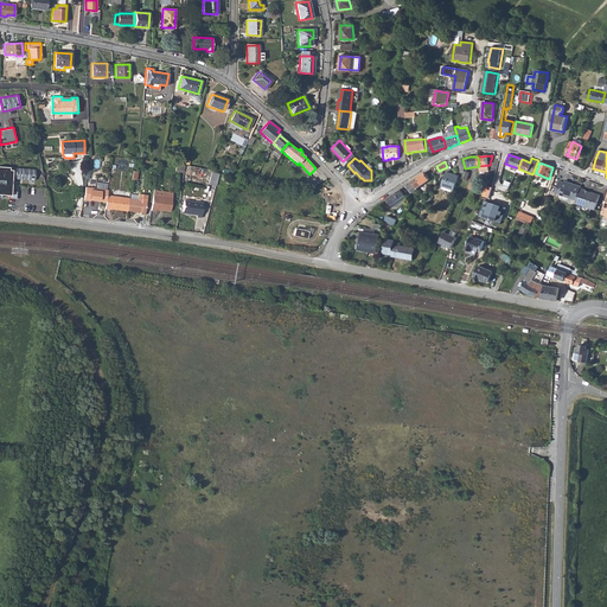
[(0,193),(11,195),(13,167),(0,166),(0,193)]
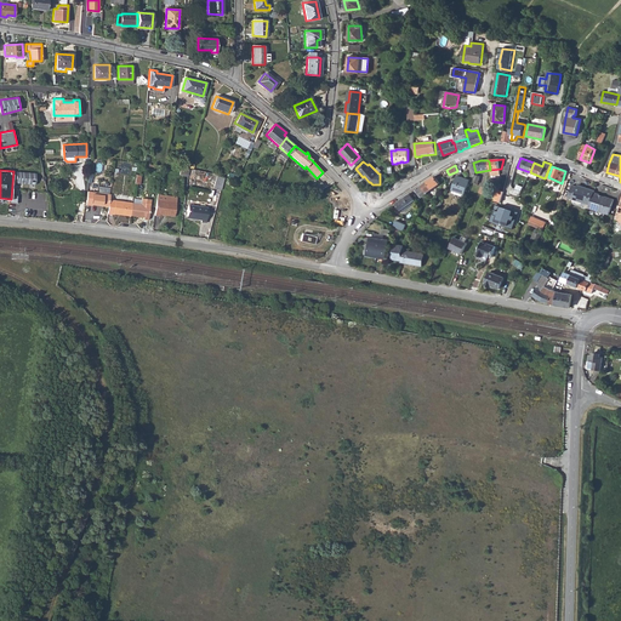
[(427,181),(422,186),(427,193),(440,183),(439,181),(449,175),(446,170),(440,172),(427,181)]
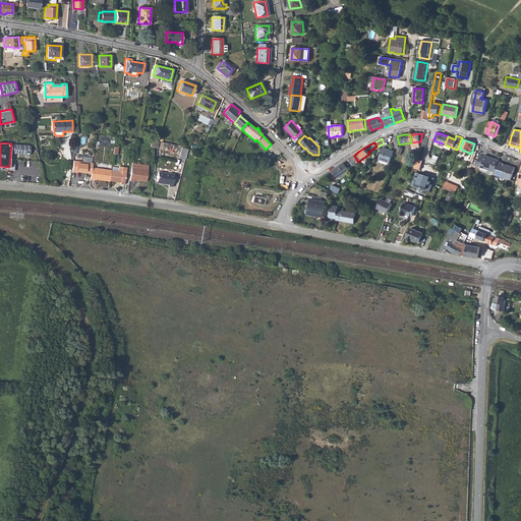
[(31,145),(14,143),(14,153),(31,154),(31,145)]
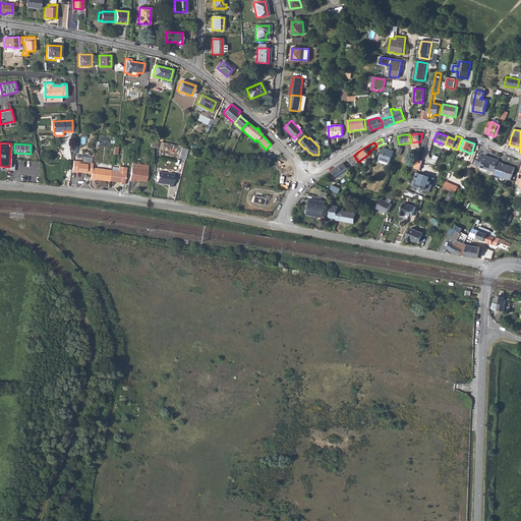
[(182,147),(180,157),(186,159),(188,149),(182,147)]
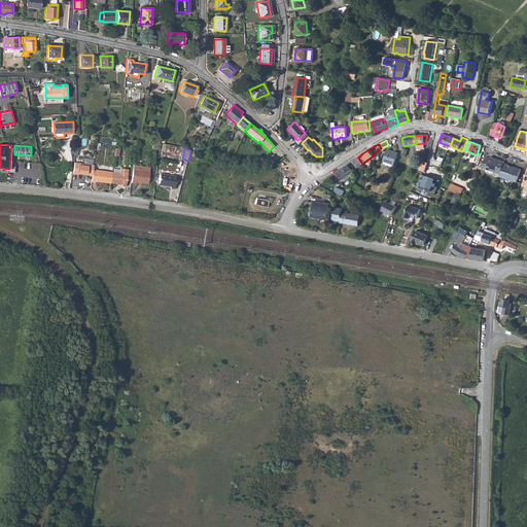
[(388,149),(384,161),(394,165),(398,153),(388,149)]
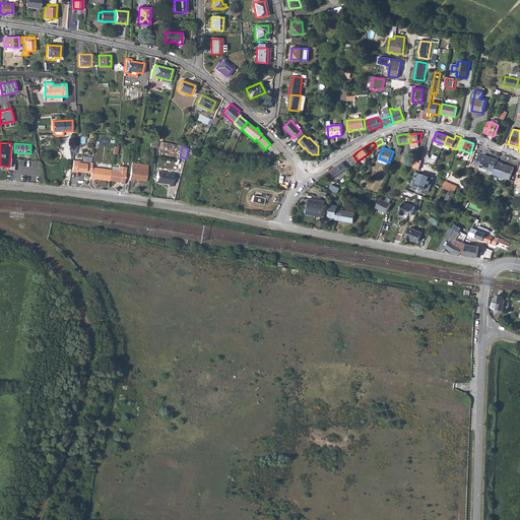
[(475,166),(494,172),(498,160),(490,158),(490,159),(483,156),(479,154),(475,166)]
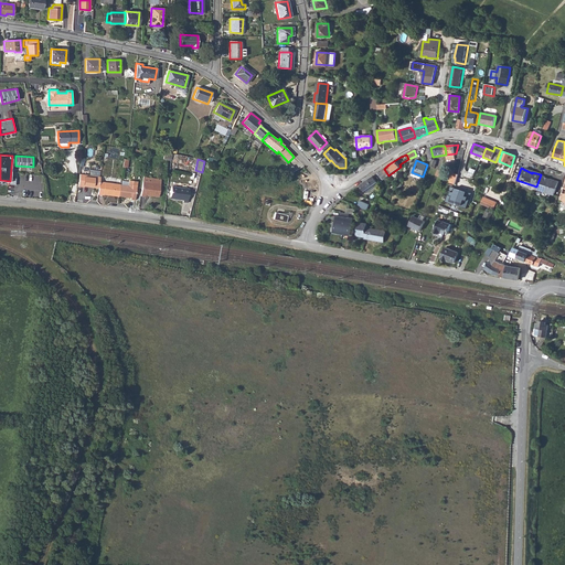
[(384,169),(377,173),(379,176),(381,174),(384,180),(390,176),(388,176),(384,169)]
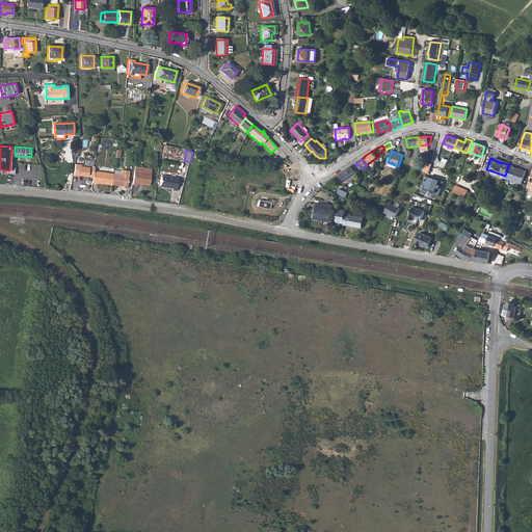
[(75,163),(74,175),(79,176),(79,175),(94,177),(95,170),(95,166),(75,163)]
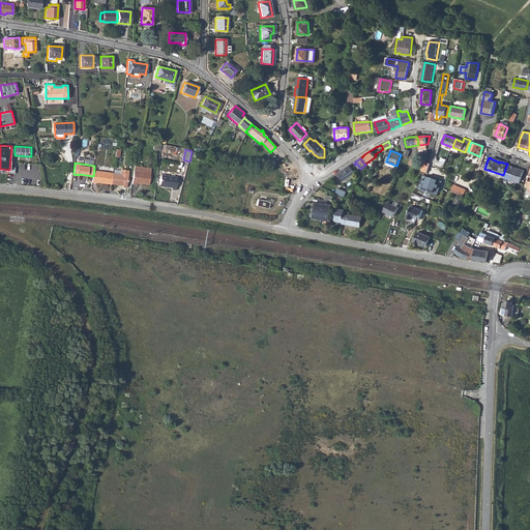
[(503,175),(502,178),(520,183),(524,171),(516,168),(516,170),(510,168),(511,167),(511,166),(507,164),(503,175)]
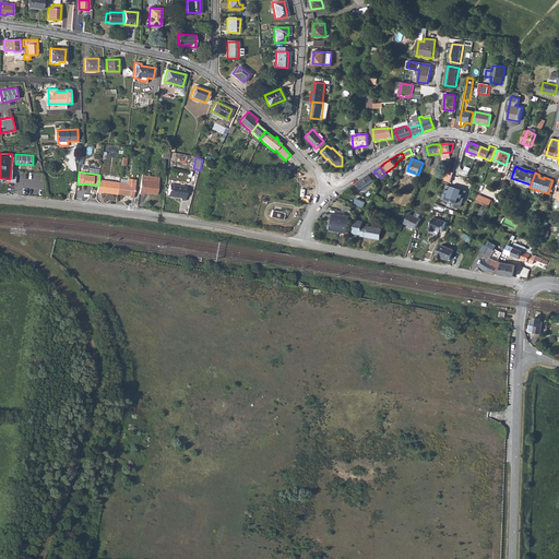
[(370,174),(356,183),(357,183),(361,189),(373,180),(370,174)]
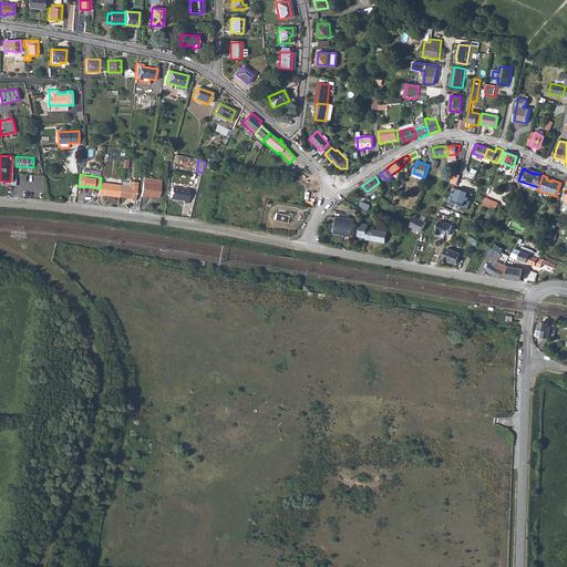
[(130,186),(121,185),(120,196),(131,197),(131,199),(136,200),(138,182),(131,181),(130,186)]
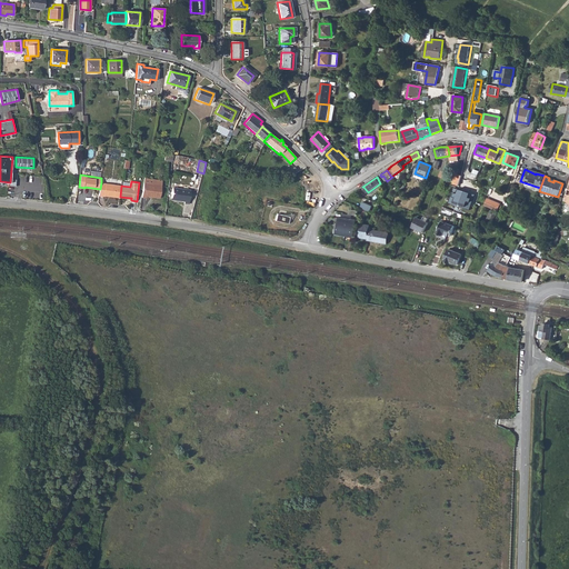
[(100,189),(99,196),(105,196),(119,198),(120,197),(121,186),(121,185),(101,182),(100,189)]
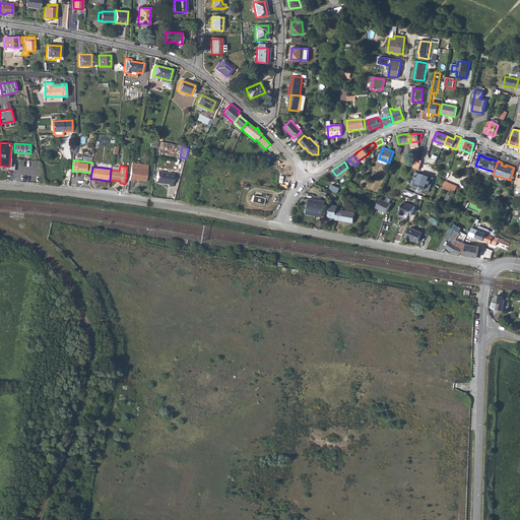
[(131,167),(129,180),(134,180),(134,179),(146,180),(147,169),(135,168),(131,167)]
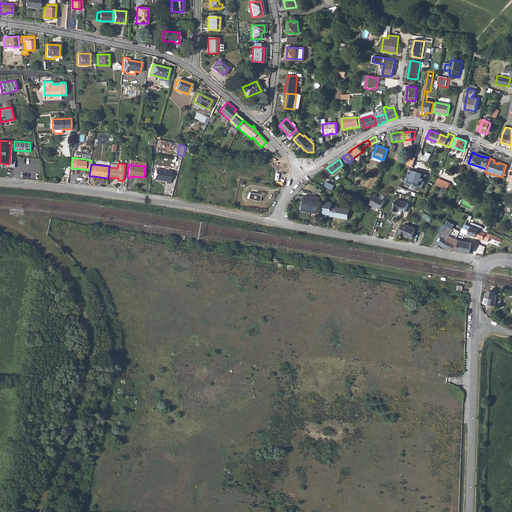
[(428,174),(409,168),(404,182),(423,188),(428,174)]
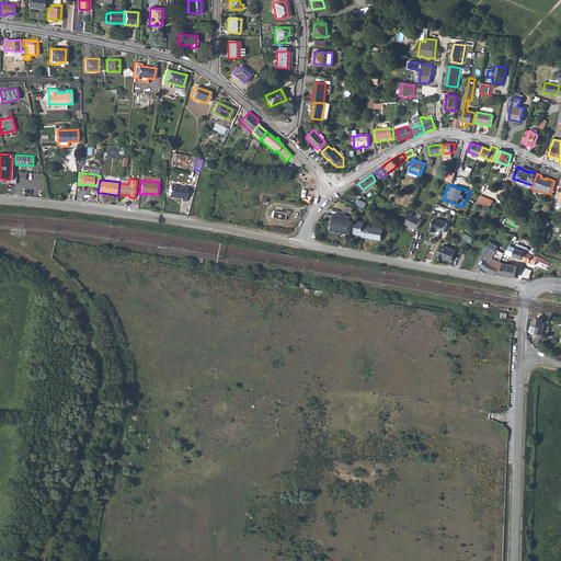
[(170,185),(169,196),(174,197),(174,199),(181,199),(181,201),(185,202),(187,187),(170,185)]
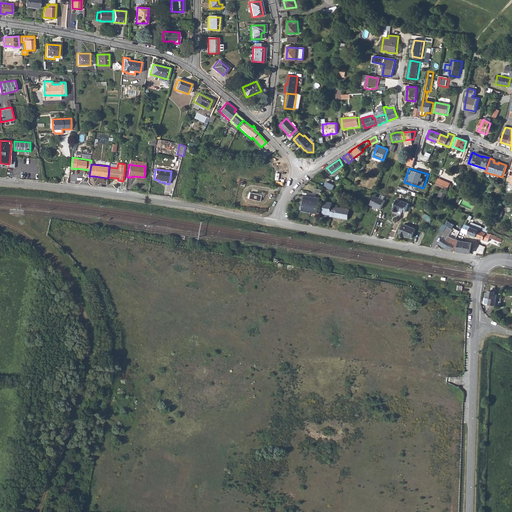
[(438,178),(436,185),(437,185),(447,189),(449,183),(438,178)]
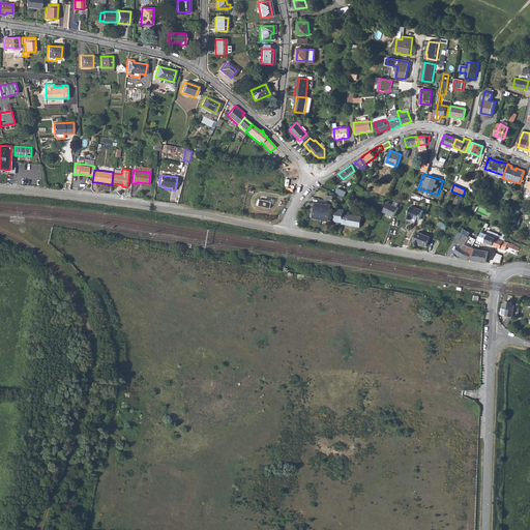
[(337,189),(335,195),(341,196),(345,198),(347,193),(337,189)]
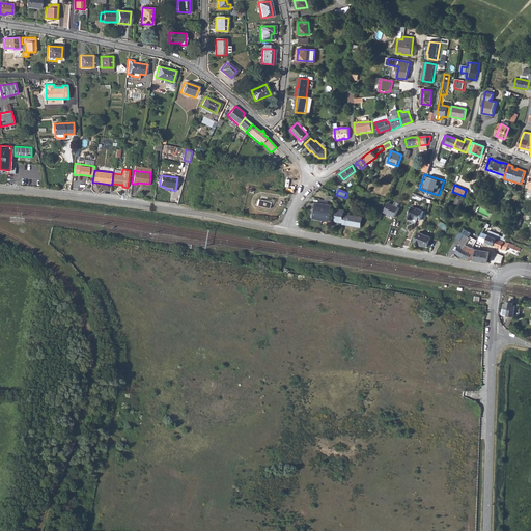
[(457,196),(454,205),(460,207),(464,198),(457,196)]
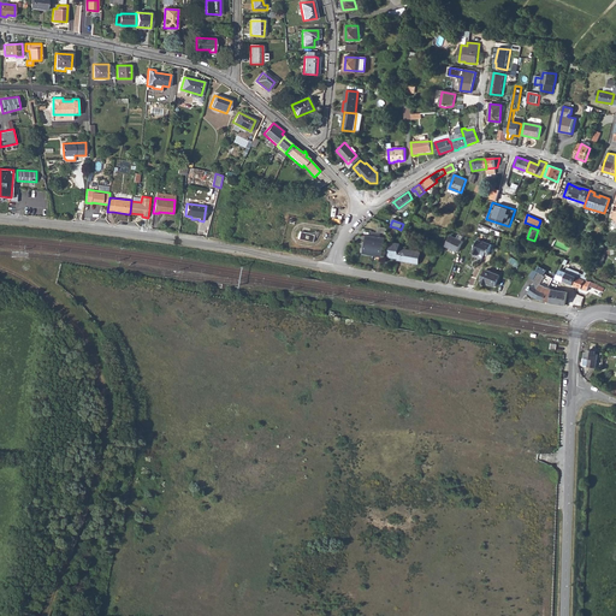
[(313,234),(298,230),(297,238),(311,242),(313,234)]
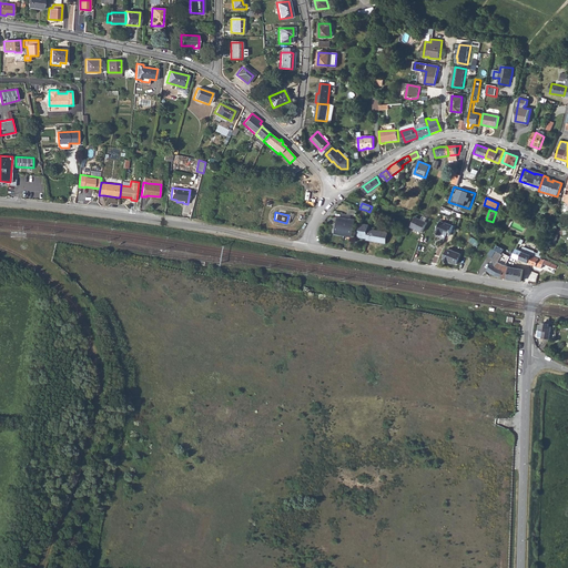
[(336,234),(353,237),(356,221),(350,220),(351,216),(342,214),(341,217),(340,217),(336,234)]
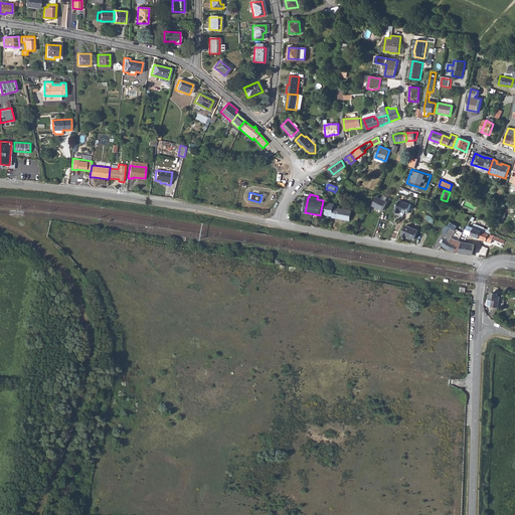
[(377,197),(373,206),(383,210),(387,202),(377,197)]
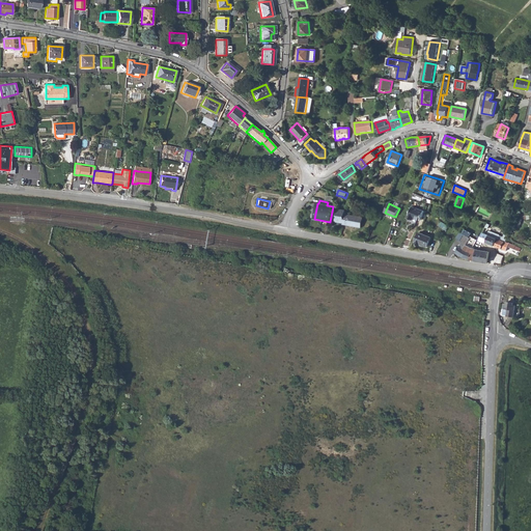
[(424,211),(413,205),(408,218),(415,220),(416,218),(421,220),(424,211)]
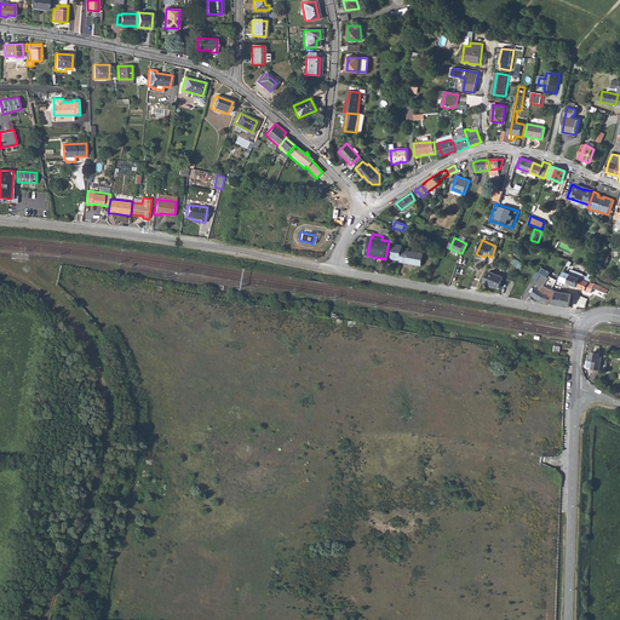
[(395,245),(392,260),(401,262),(402,251),(403,246),(395,245)]
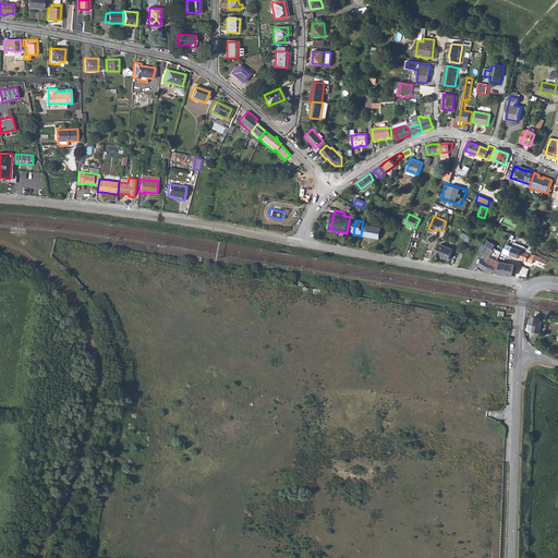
[(361,235),(361,237),(379,240),(381,229),(362,226),(361,235)]
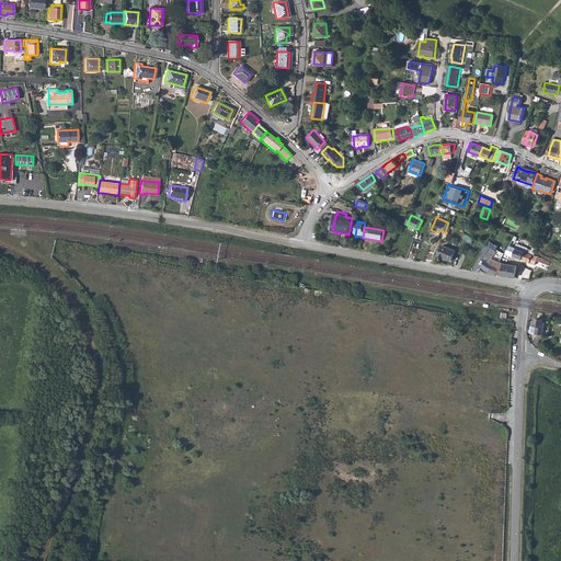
[(497,247),(491,243),(489,248),(496,251),(497,252),(495,255),(502,259),(504,254),(499,252),(500,250),(497,249),(497,250),(496,249),(497,247)]
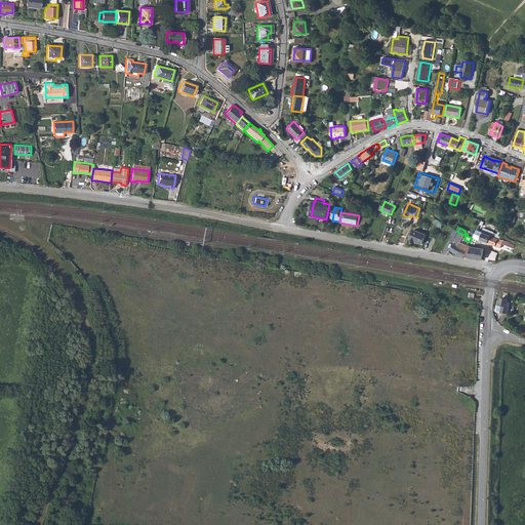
[(477,231),(475,238),(488,243),(491,235),(497,237),(498,235),(492,233),(493,233),(483,229),(482,233),(477,231)]
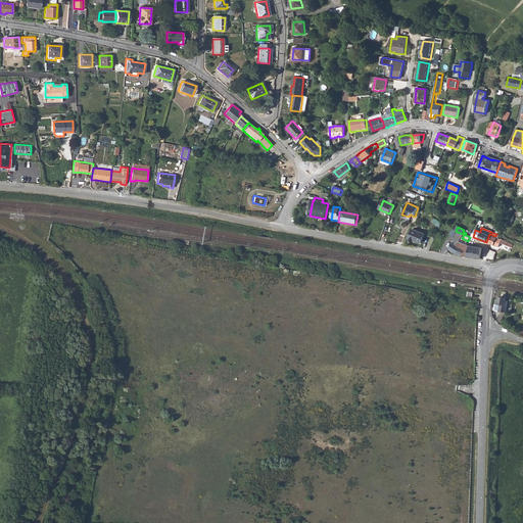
[(413,229),(409,240),(414,242),(414,241),(421,243),(424,234),(413,229)]
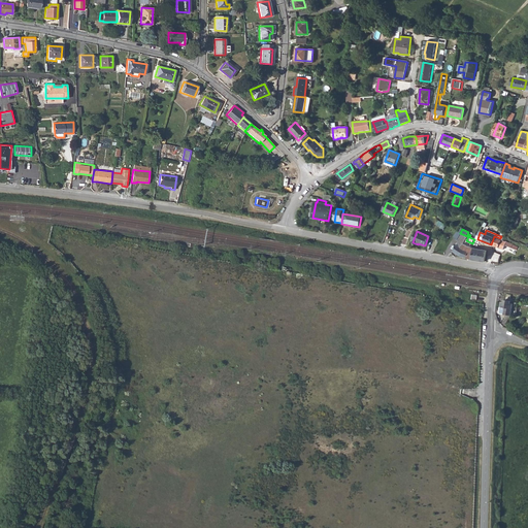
[(461,233),(458,231),(454,238),(457,240),(459,241),(453,252),(461,257),(467,258),(467,257),(469,251),(463,249),(466,240),(468,237),(461,233)]
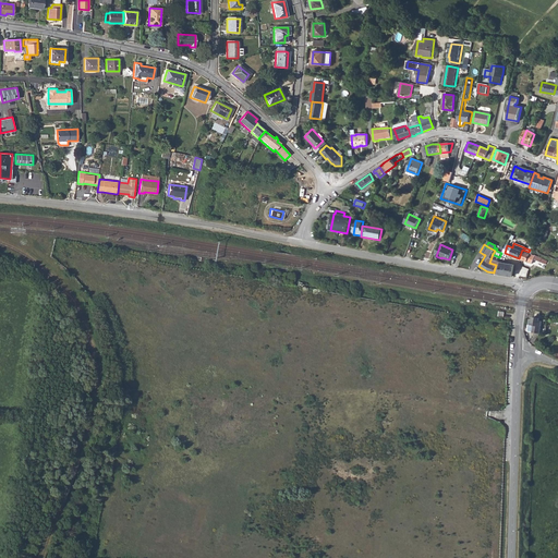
[(522,250),(519,258),(532,264),(533,259),(541,262),(542,258),(535,255),(534,256),(529,254),(529,252),(522,250)]
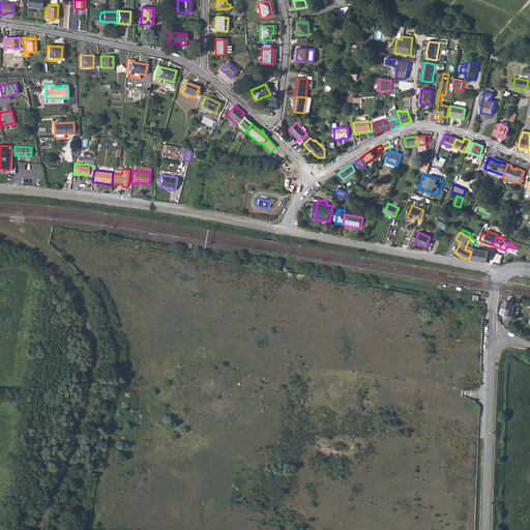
[(474,244),(468,241),(465,249),(471,252),(469,258),(469,259),(475,260),(477,249),(472,248),(474,244)]
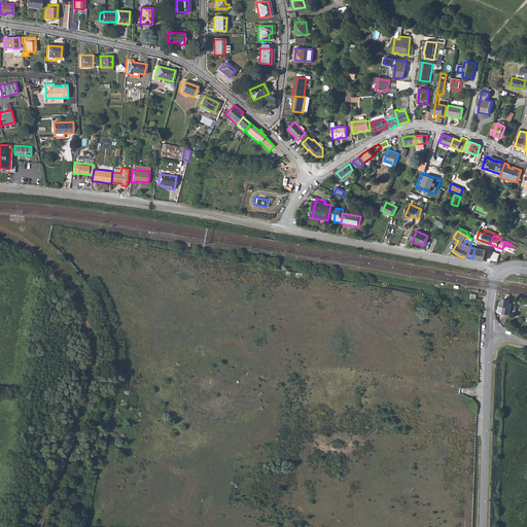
[(475,248),(472,258),(484,261),(486,250),(475,248)]
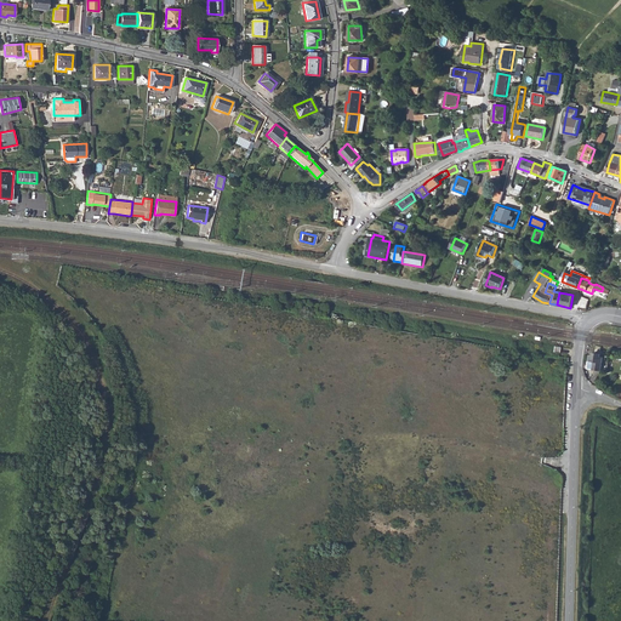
[(593,366),(592,370),(600,371),(603,358),(600,358),(600,355),(593,354),(593,357),(590,357),(588,362),(593,363),(593,366)]
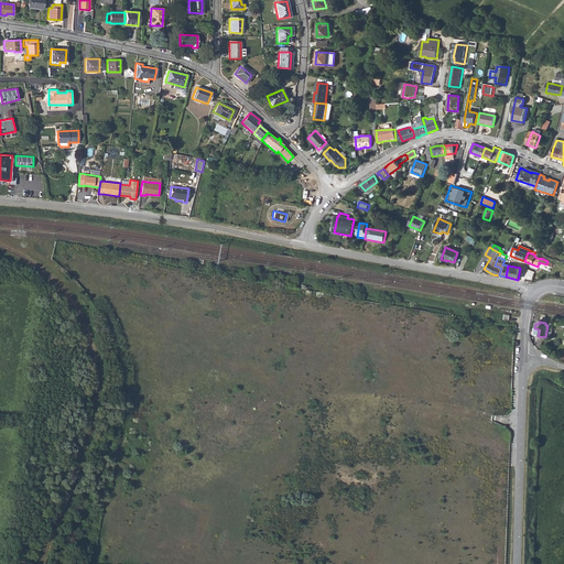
All buildings are outlined.
